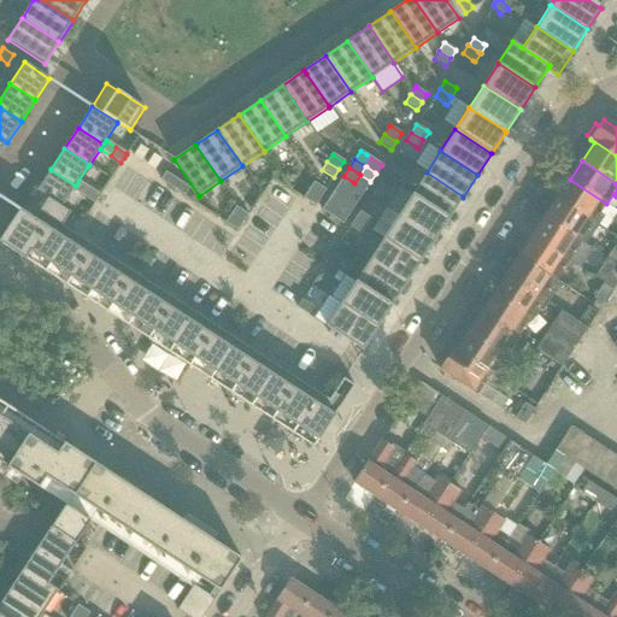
[(383,176),(382,176),(393,182),(394,183),(400,176),(398,175),(388,168),(383,176)]
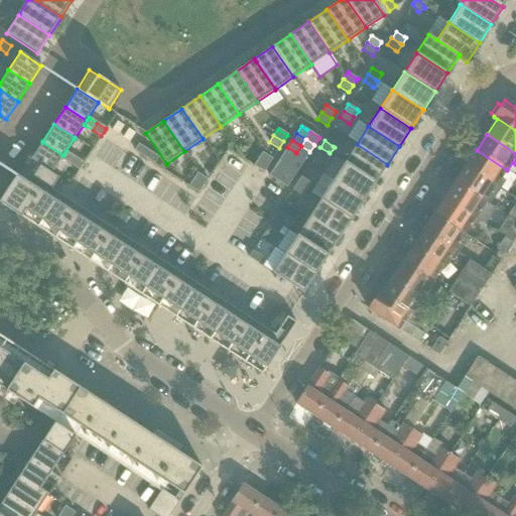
[(42,142),(31,159),(33,161),(35,162),(51,173),(60,159),(61,159),(63,155),(62,155),(42,142)]
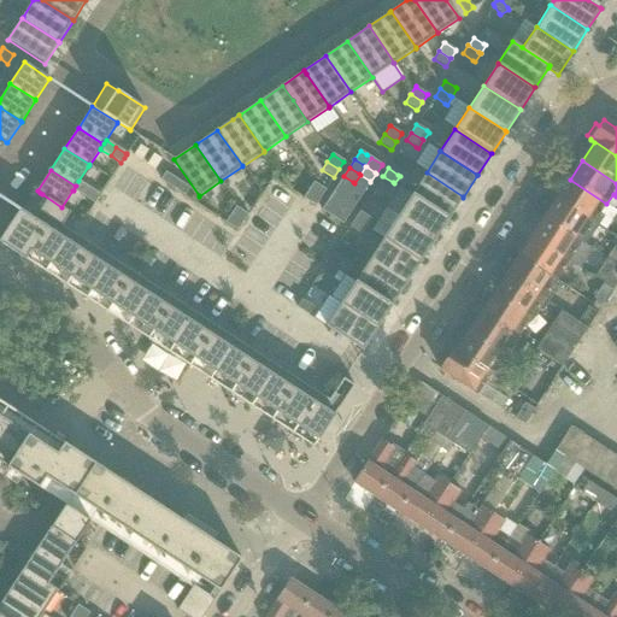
[(160,180),(160,181),(172,188),(177,180),(175,178),(168,174),(165,172),(160,180)]
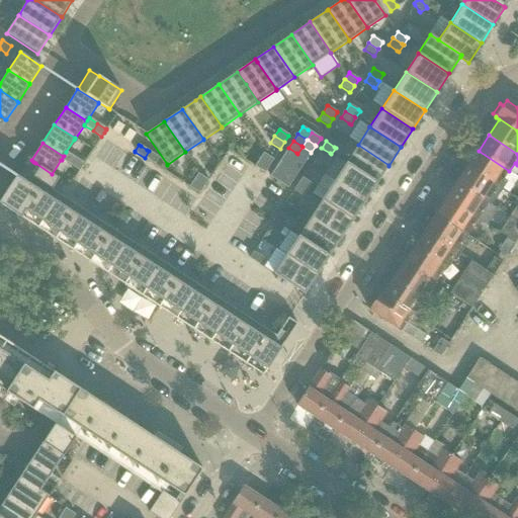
[(346,164),(376,183),(376,184),(389,166),(389,165),(358,145),(346,164)]
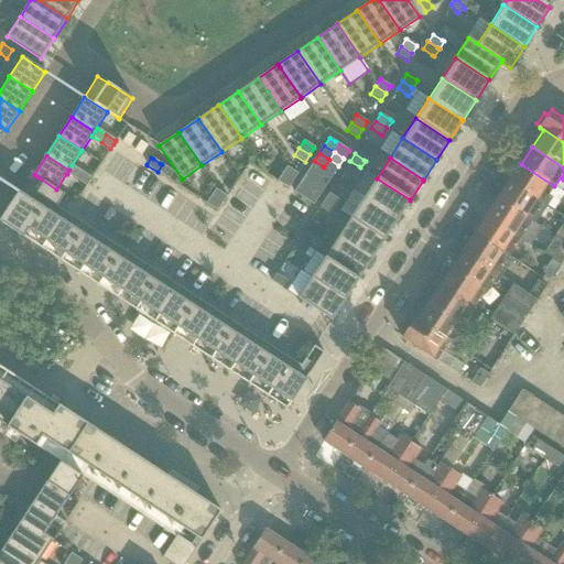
[(324,167),(333,173),(334,174),(338,166),(338,165),(329,160),(324,167)]
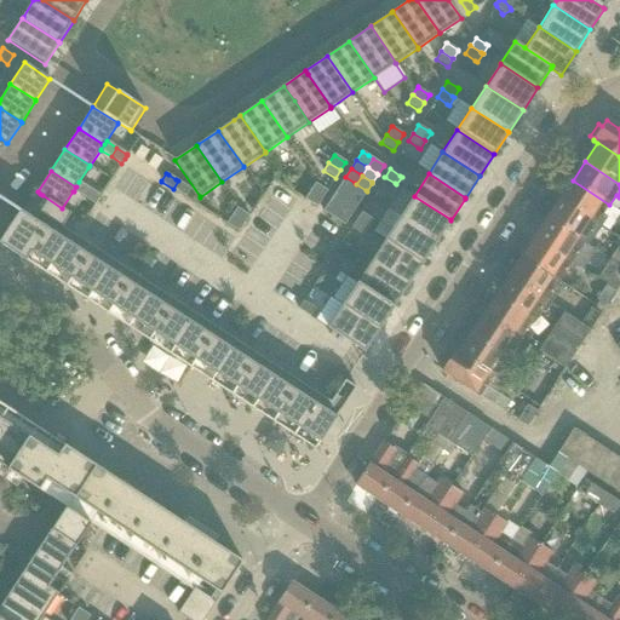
[(340,185),(339,185),(349,193),(350,193),(356,184),(355,183),(345,177),(340,185)]
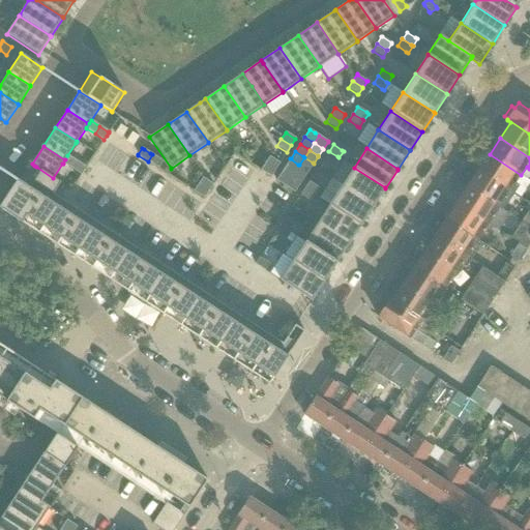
[(328,151),(324,157),(333,164),(334,165),(339,157),(337,156),(328,151)]
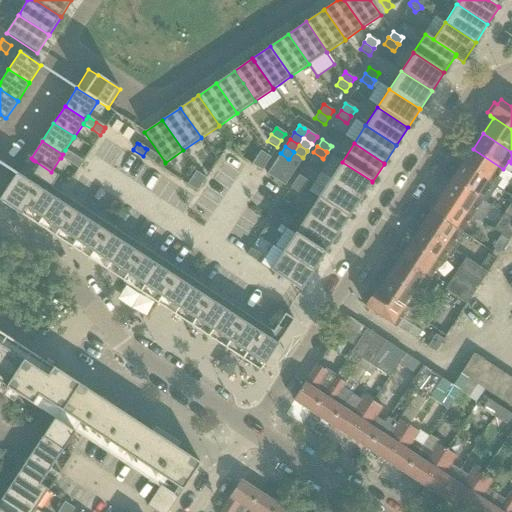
[(147,149),(143,156),(153,163),(157,156),(147,149)]
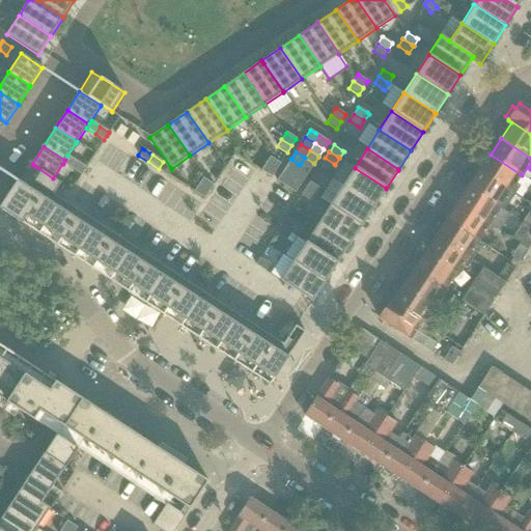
[(491,155),(479,171),(514,194),(520,187),(516,184),(522,175),(491,155)]
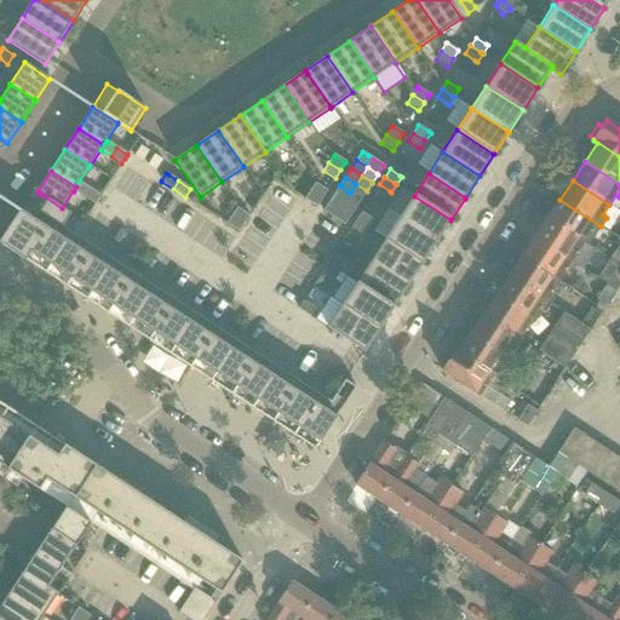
[(74,191),(73,191),(84,197),(90,189),(79,182),(76,187),(74,191)]
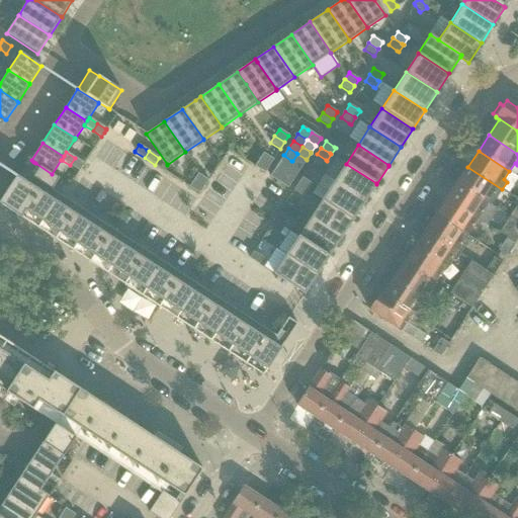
[(263,153),(259,160),(268,166),(269,166),(273,160),(272,159),(263,153)]
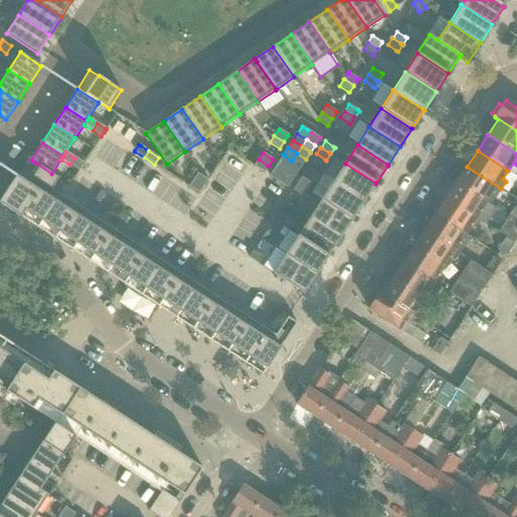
[(292,161),(300,166),(301,167),(306,160),(305,159),(297,153),(292,161)]
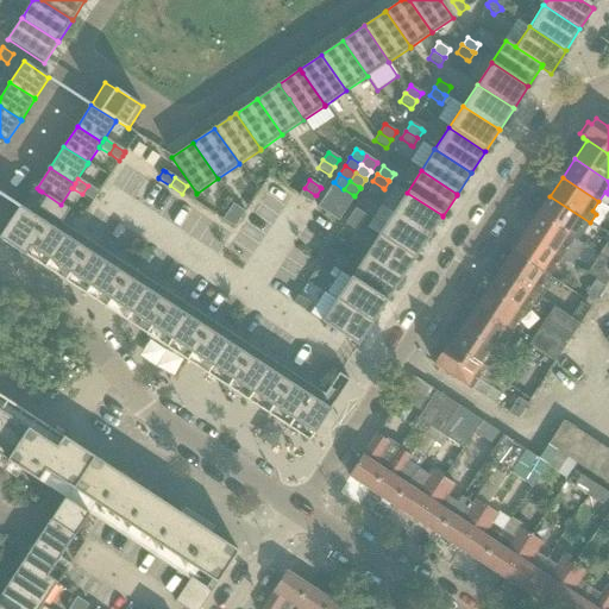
[(328,190),(338,198),(339,198),(344,189),(343,189),(333,182),(328,190)]
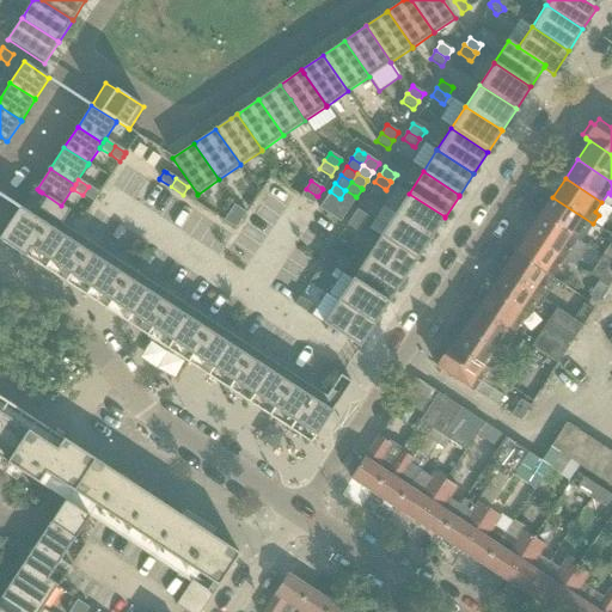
[(83,195),(93,202),(99,194),(89,187),(83,195)]
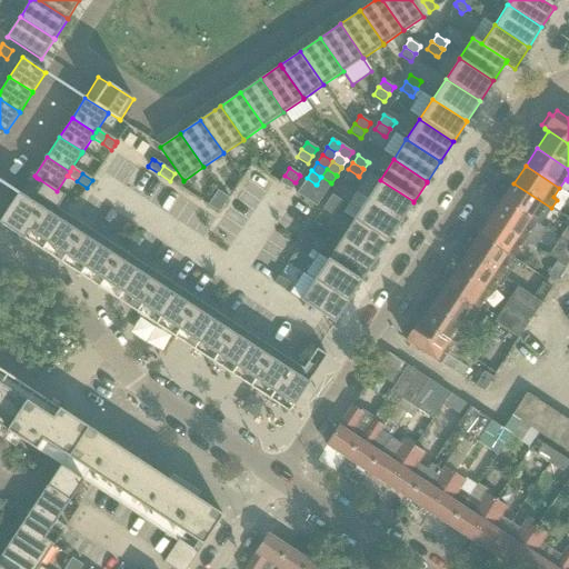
[(285,176),(279,183),(291,190),(296,182),(295,182),(285,176)]
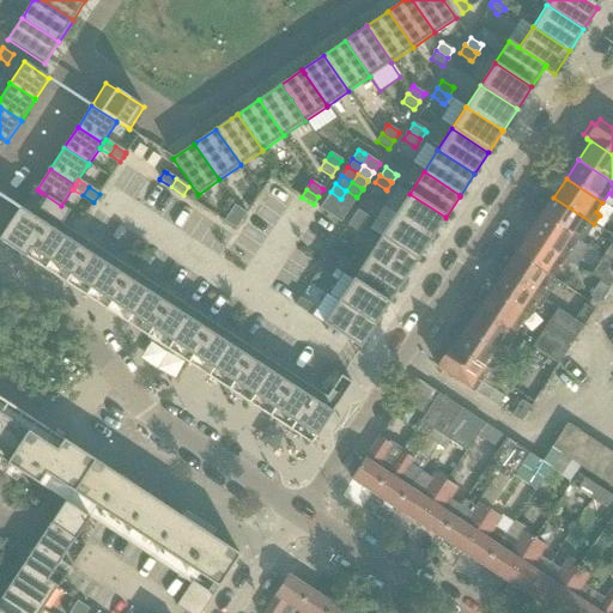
[(341,199),(351,205),(352,206),(357,198),(356,196),(346,190),(341,199)]
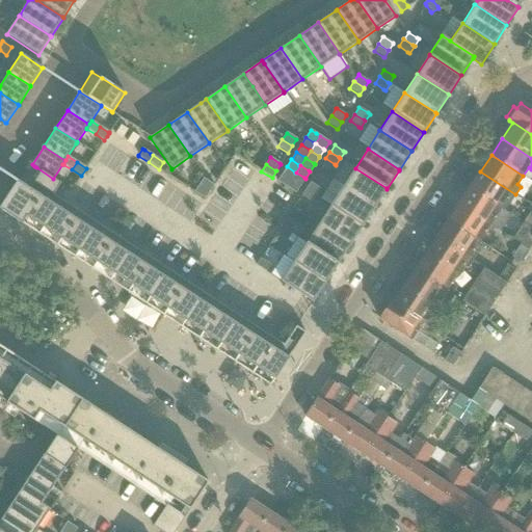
[(1,211),(22,224),(26,217),(184,320),(180,327),(181,328),(181,327),(197,339),(198,340),(198,339),(215,350),(216,351),(216,350),(233,362),(233,363),(234,363),(235,363),(250,373),(250,374),(251,374),(253,374),(269,384),(268,386),(270,387),(293,351),(306,333),(296,327),(296,326),(284,345),(65,202),(54,194),(61,184),(53,179),(36,167),(34,166),(27,177),(25,176),(20,182),(18,181),(17,183),(19,184),(1,211)]
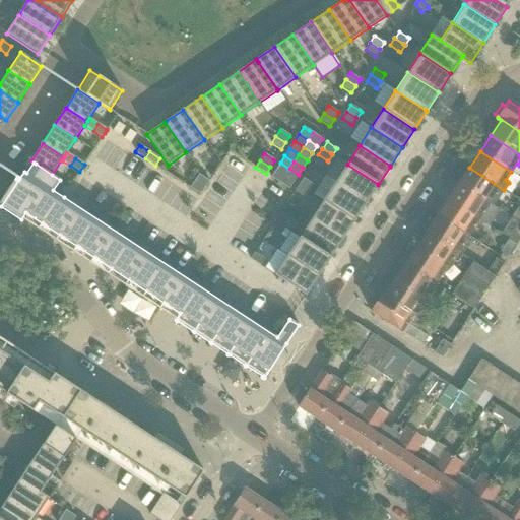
[(275,170),(283,176),(284,176),(289,169),(288,169),(280,163),(275,170)]
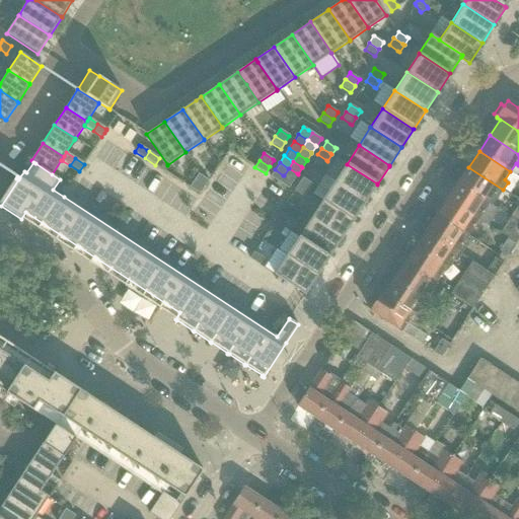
[(335,182),(365,203),(366,203),(377,184),(377,183),(347,164),(335,182)]
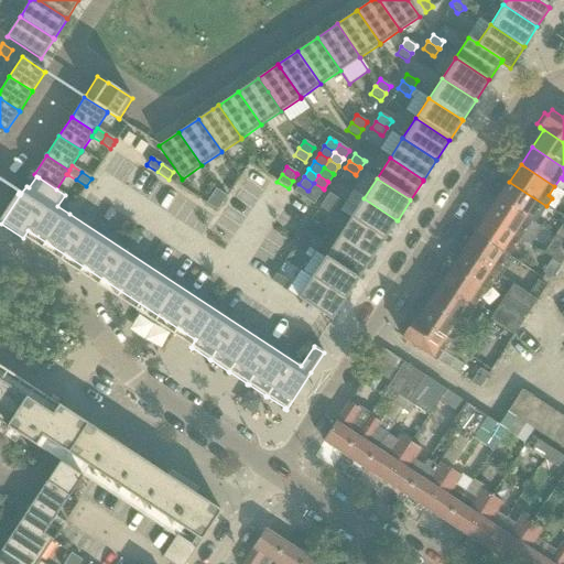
[(509,182),(498,199),(531,221),(538,213),(541,215),(546,206),(509,182)]
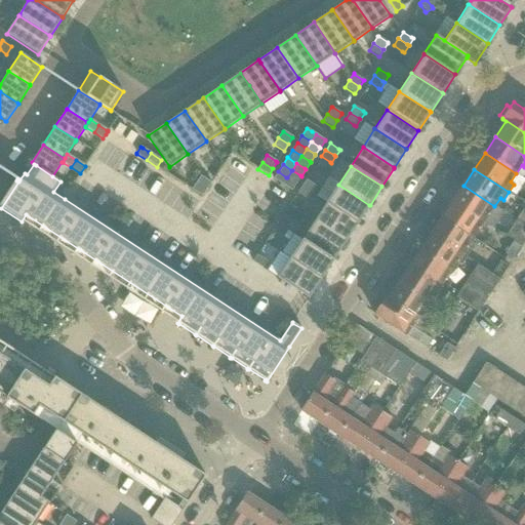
[(287,177),(295,184),(296,184),(301,176),(300,175),(292,170),(287,177)]
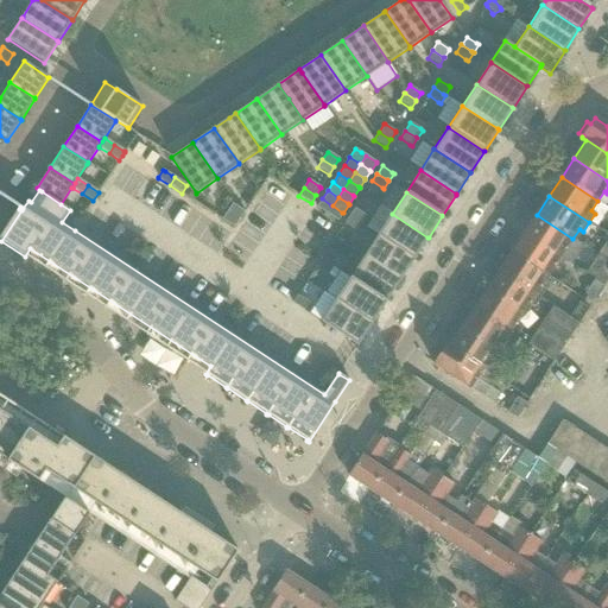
[(317,207),(316,208),(327,214),(328,214),(333,206),(331,206),(322,198),(317,207)]
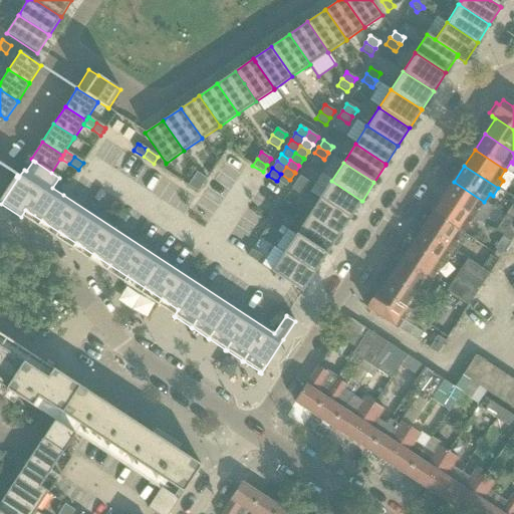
[(197,172),(192,179),(193,179),(201,185),(202,186),(207,179),(206,179),(197,173),(197,172)]
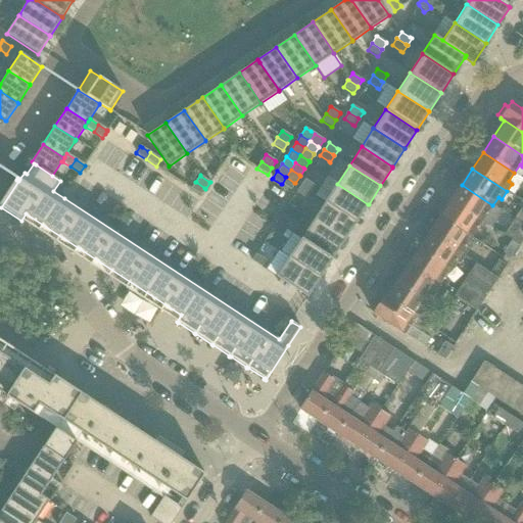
[(282,184),(281,184),(290,190),(295,183),(294,183),(286,177),(282,184)]
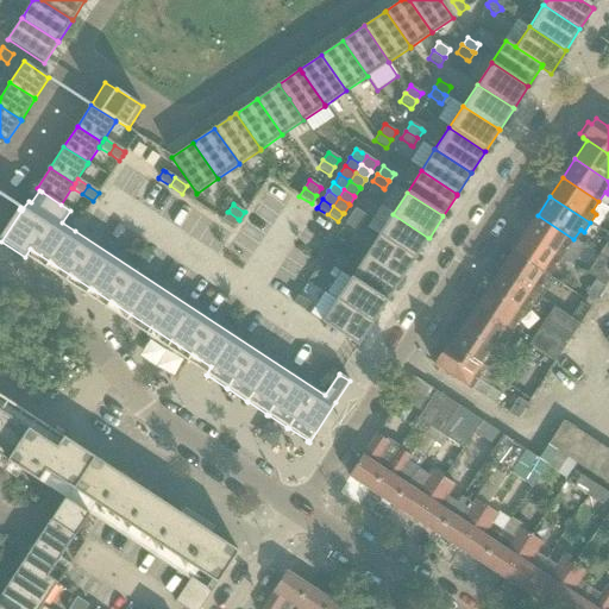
[(350,217),(359,223),(362,225),(366,217),(365,215),(355,208),(350,217)]
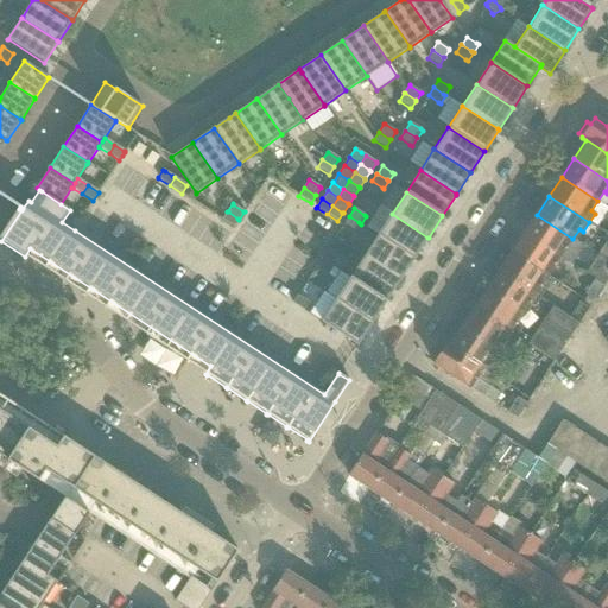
[(227,211),(222,220),(234,227),(239,220),(238,219),(228,211),(227,211)]
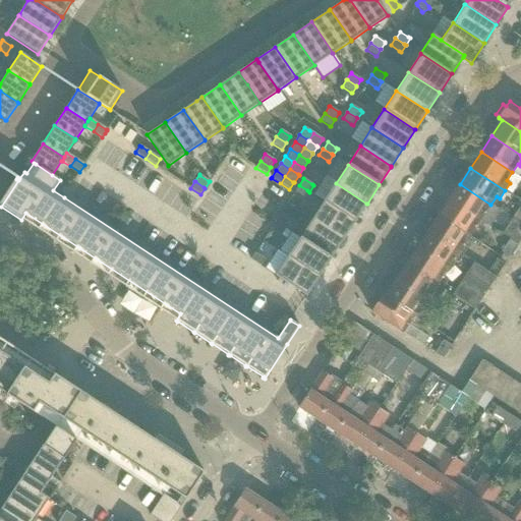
[(324,201),(354,222),(355,222),(367,204),(366,204),(336,183),(324,201)]
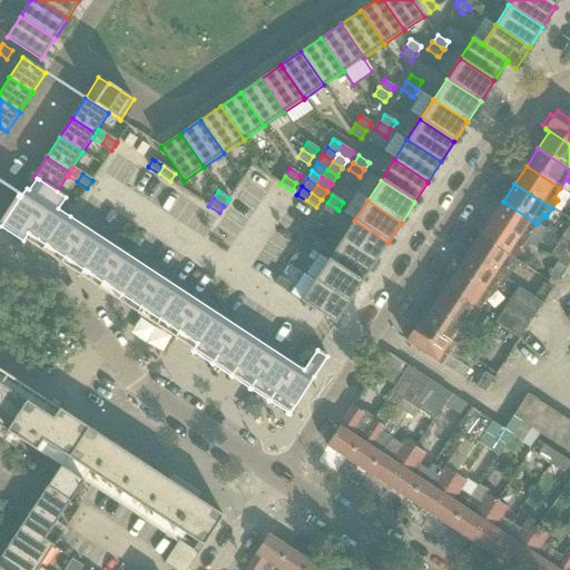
[(503,202),(491,219),(526,242),(529,244),(536,248),(547,231),(537,224),(503,202)]
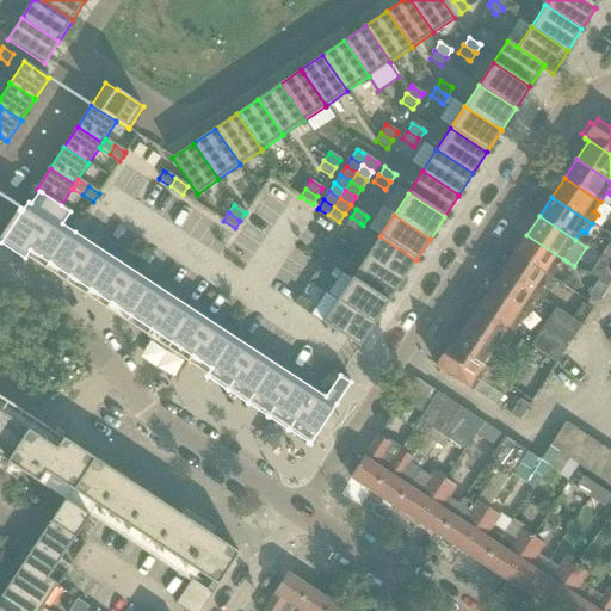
[(351,217),(346,226),(356,232),(358,233),(363,226),(360,223),(351,217)]
